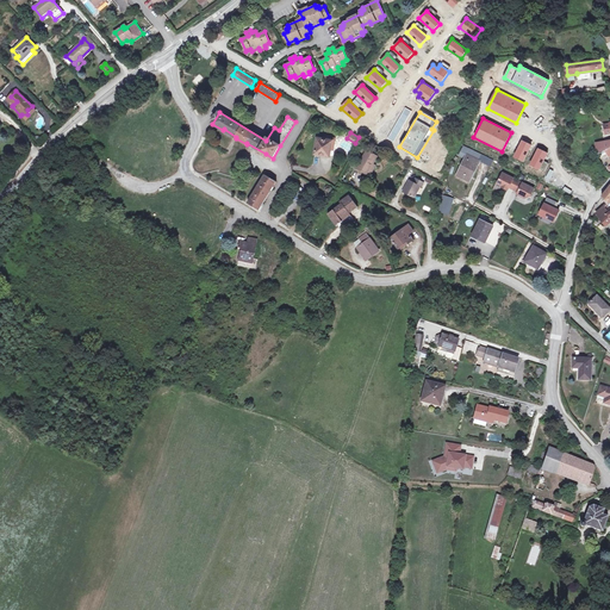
[(329,150),(330,141),(318,138),(315,155),(330,157),(331,150),(329,150)]
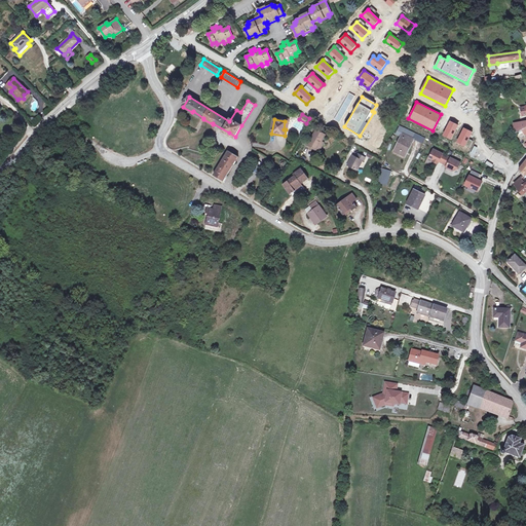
[(458,125),(450,121),(443,136),(452,140),(458,125)]
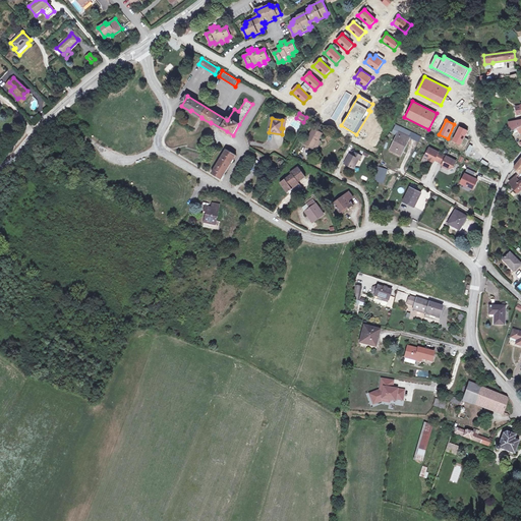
[(520,120),(516,121),(509,122),(511,132),(514,130),(515,130),(513,123),(517,122),(518,128),(520,126),(520,120)]
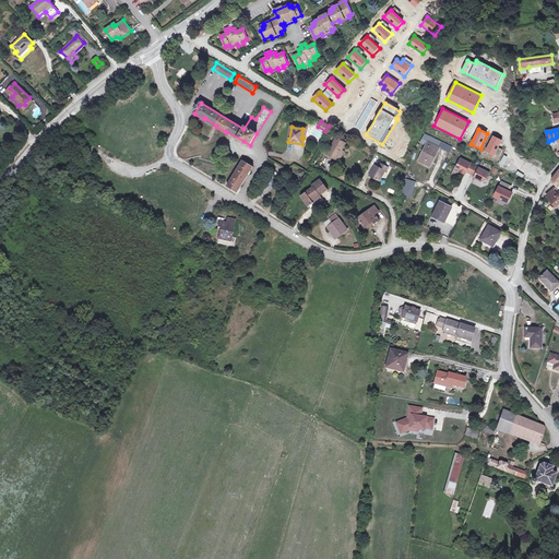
[(433,161),(440,147),(438,146),(432,144),(435,139),(425,134),(423,140),(428,142),(426,145),(418,161),(427,165),(430,159),(433,161)]
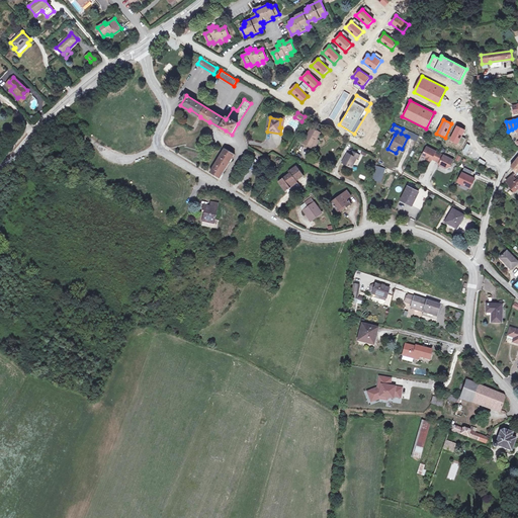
[(465,131),(457,126),(450,140),(458,144),(465,131)]
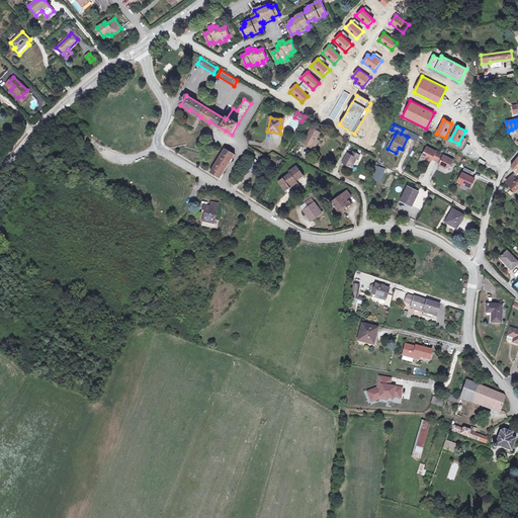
[(317,140),(321,134),(312,128),(304,143),(313,148),(317,140)]
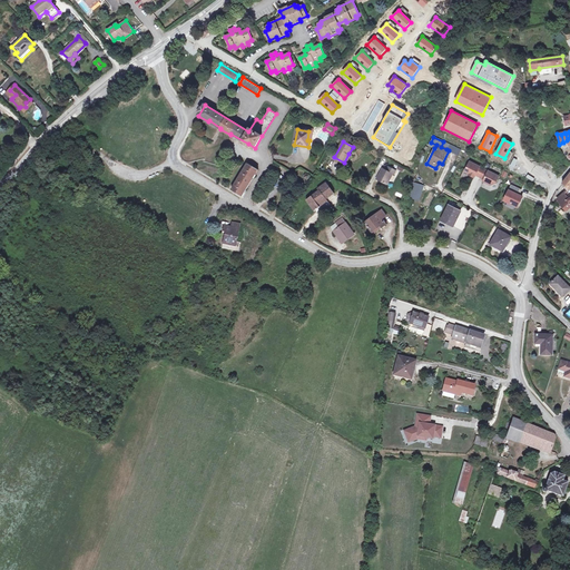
[(484,169),(470,161),(465,172),(470,174),(469,175),(474,177),(475,175),(480,177),(484,169)]
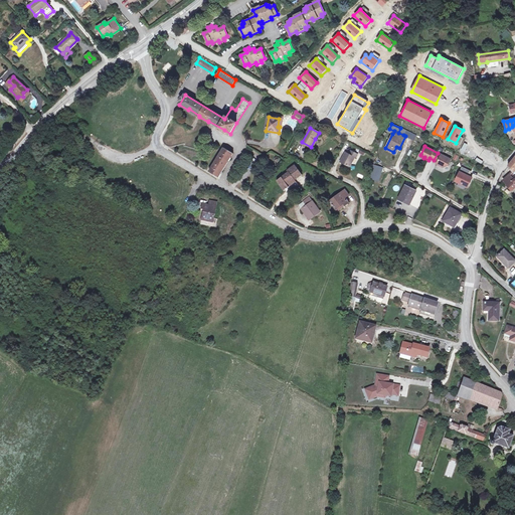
[(218,178),(233,154),(224,148),(209,172),(217,177),(218,178)]
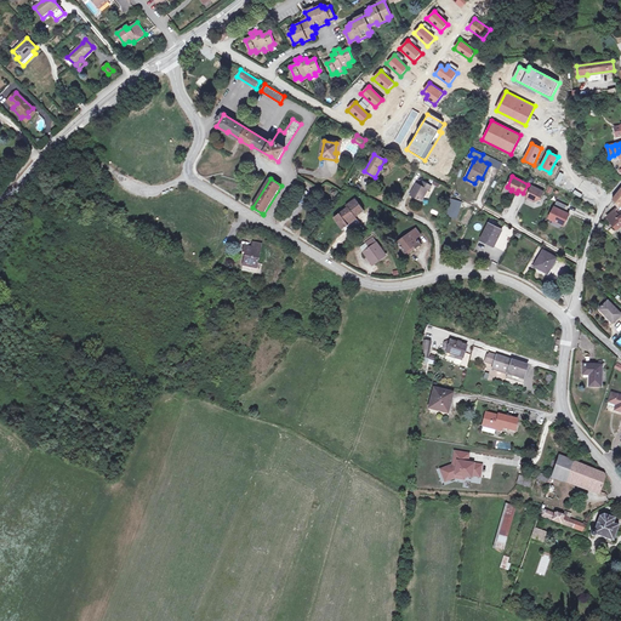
[(422,201),(428,191),(429,191),(432,186),(423,182),(421,186),(417,183),(410,195),(422,201)]
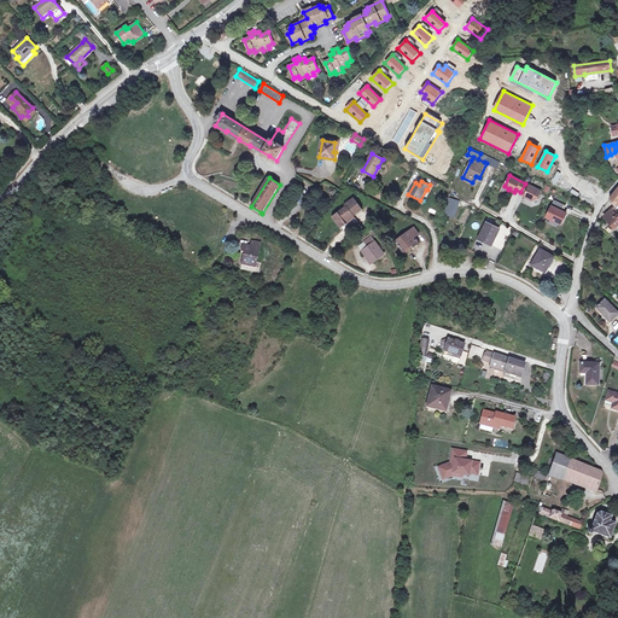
[(541,192),(525,184),(520,192),(525,194),(524,197),(532,200),(537,199),(541,192)]
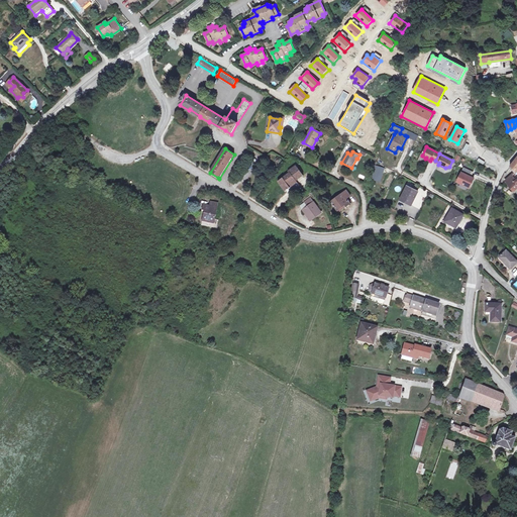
[(296,181),(303,176),(296,166),(289,172),(290,173),(278,182),(286,191),(290,188),(289,186),(296,181)]
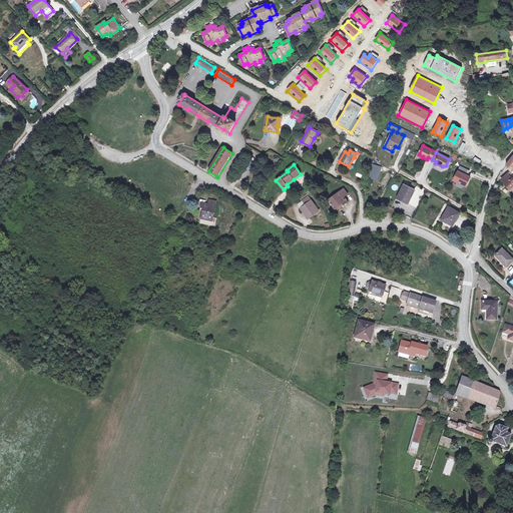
[(468,170),(460,167),(454,180),(466,186),(470,177),(467,176),(466,175),(468,170)]
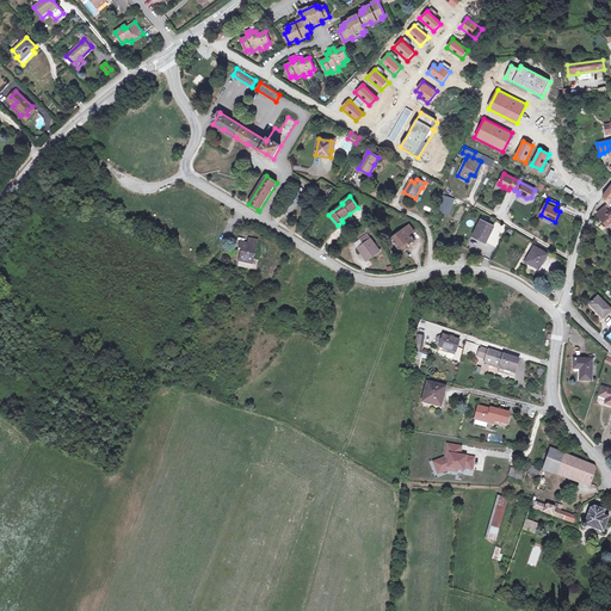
[(610,207),(609,205),(609,204),(598,214),(603,220),(610,228),(610,207)]
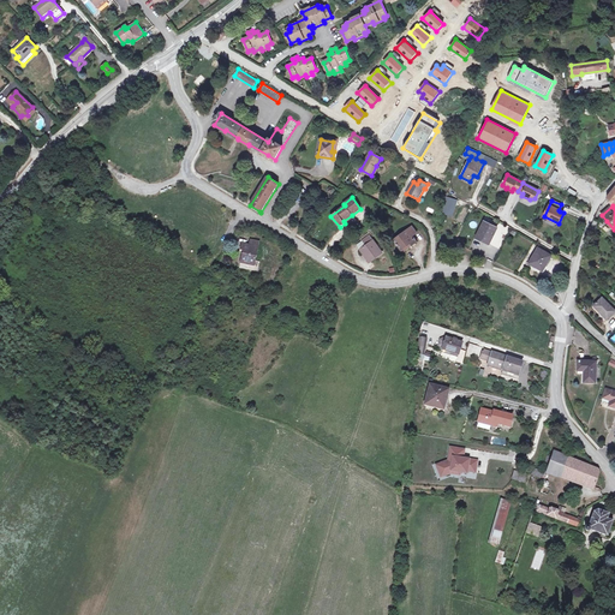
[(346,225),(354,219),(352,215),(344,221),(345,224),(346,225)]
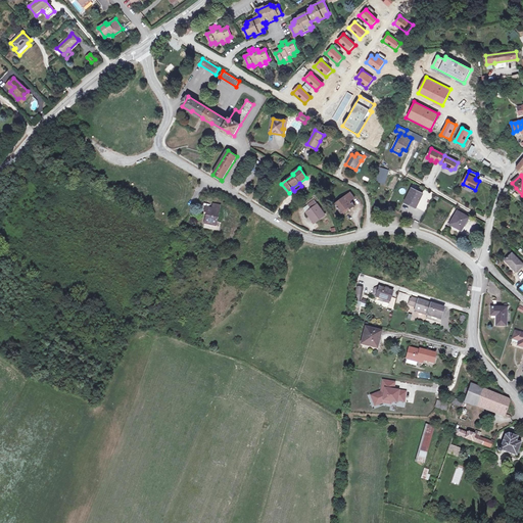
[(416,208),(423,194),(412,188),(405,202),(416,208)]
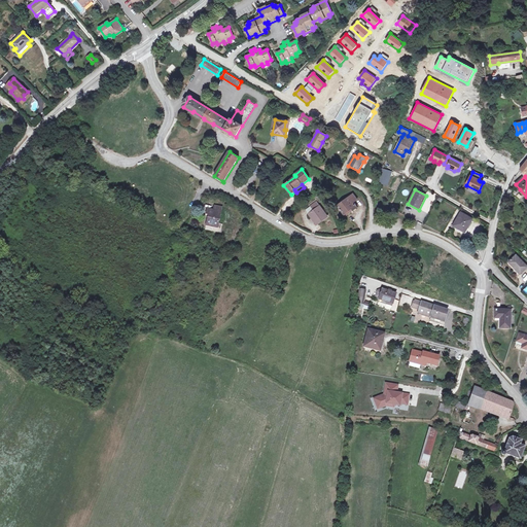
[(358,208),(354,203),(357,200),(353,194),(337,206),(344,215),(352,209),(353,211),(358,208)]
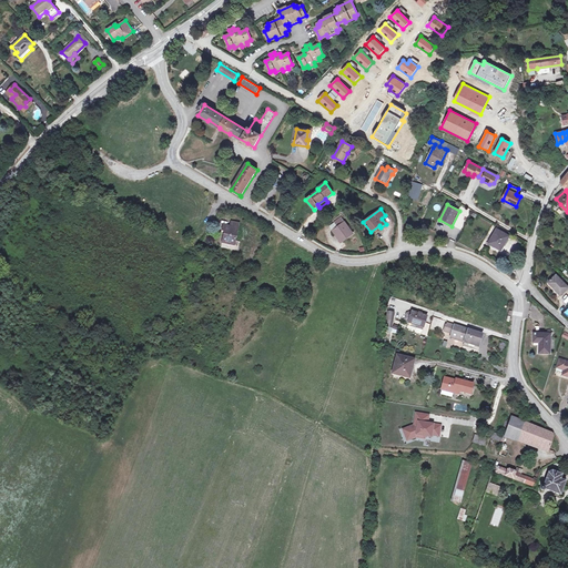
[(354,234),(341,217),(335,222),(338,226),(333,231),(336,235),(338,233),(344,241),(354,234)]
